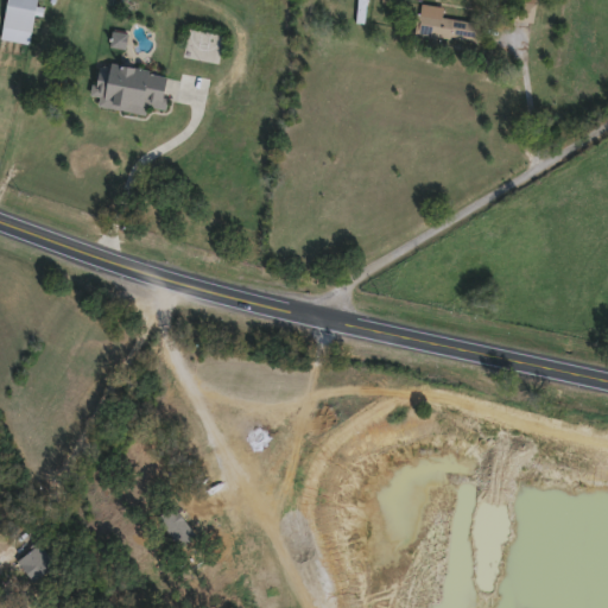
[(37,0),(32,30),(4,26),(7,0),(37,0)]
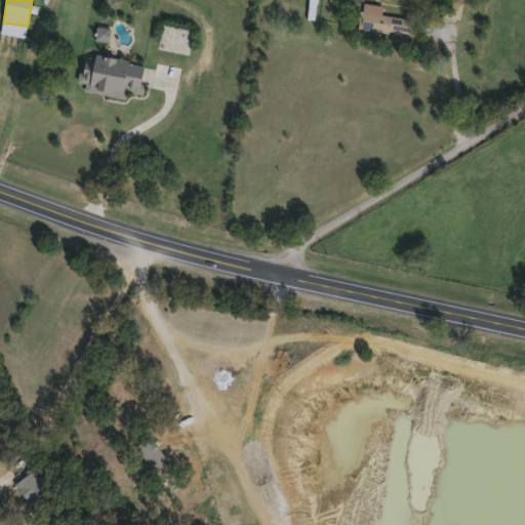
[(316,0),(316,17),(308,17),(308,0),(316,0)]
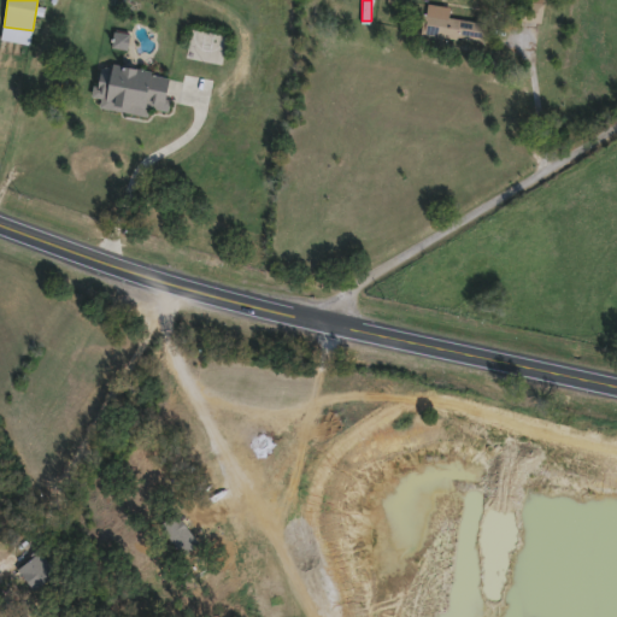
[(486,40),(421,33),(424,3),(451,6),(450,17),(487,21),(486,40)]
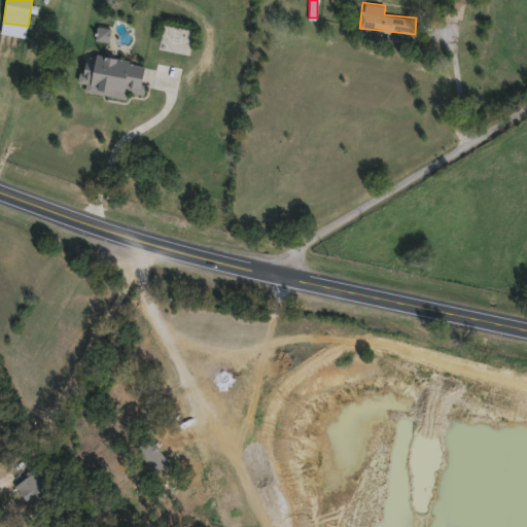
[(293,3),(295,13),(287,14),(285,5),(293,3)]
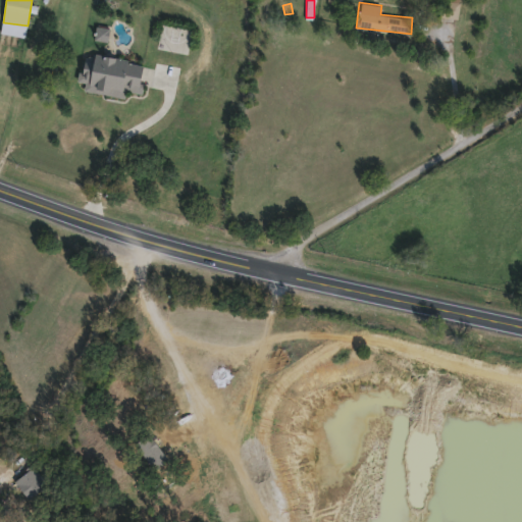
[(143,98),(82,89),(87,53),(148,61),(143,98)]
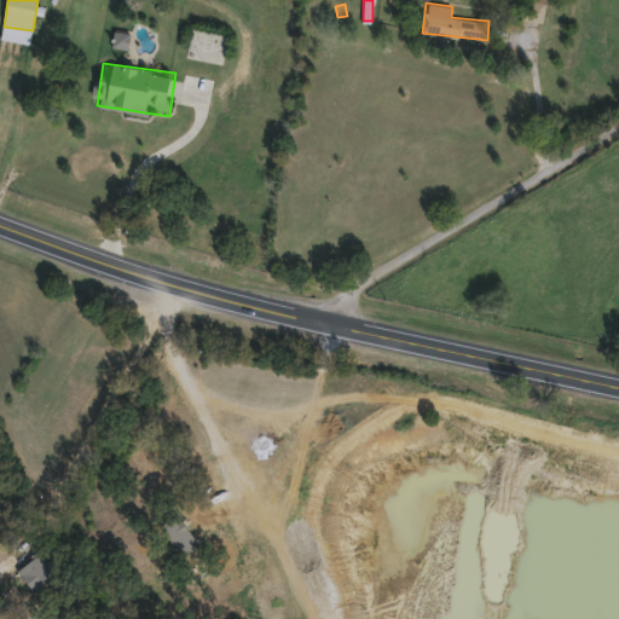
[(39,591),(18,571),(36,551),(57,571),(39,591)]
